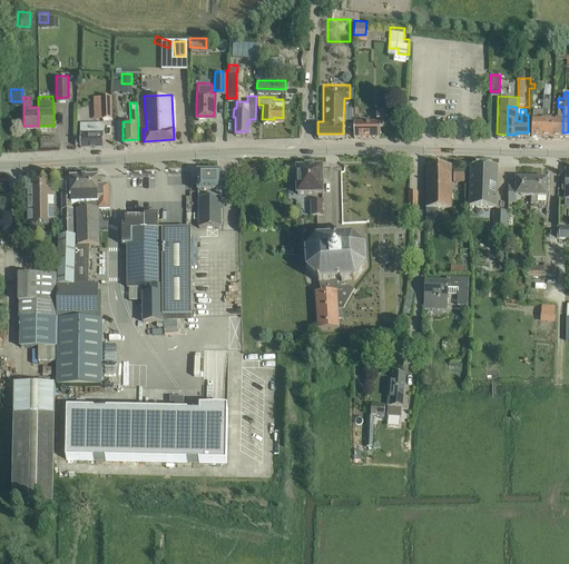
[(540,131),(541,106),(531,106),(530,131),(540,131)]
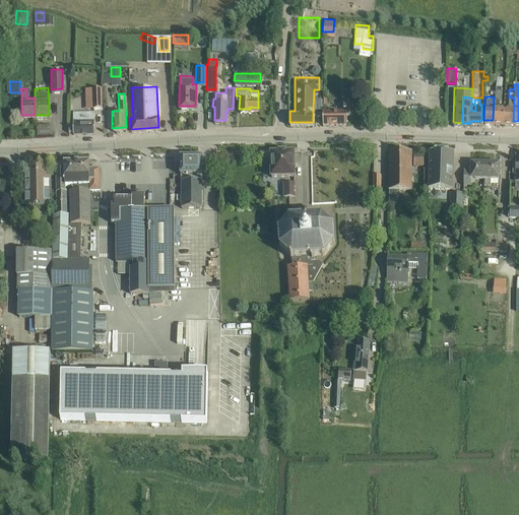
[(499,97),(494,97),(493,120),(503,121),(504,104),(498,103),(499,97)]
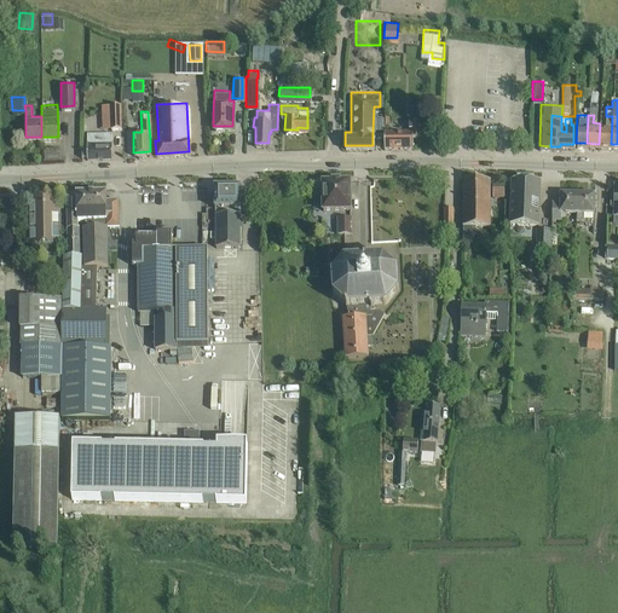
[(600,123),(599,144),(611,144),(612,116),(606,116),(605,123),(600,123)]
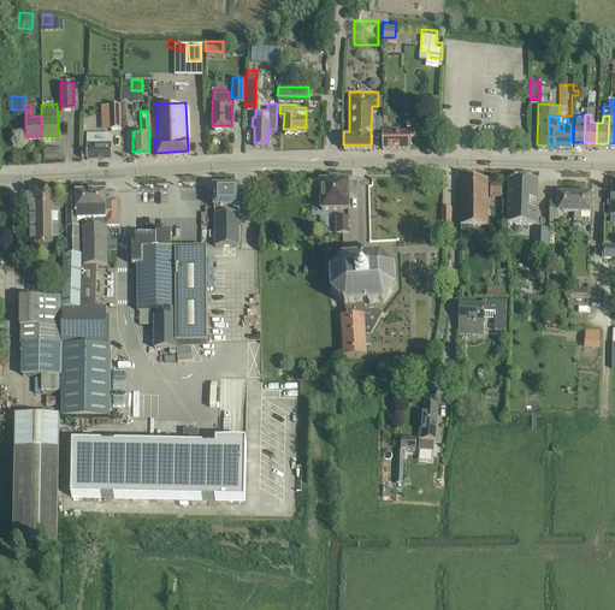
[(380,126),(380,131),(382,143),(409,143),(409,132),(420,132),(420,117),(406,117),(406,126),(380,126)]
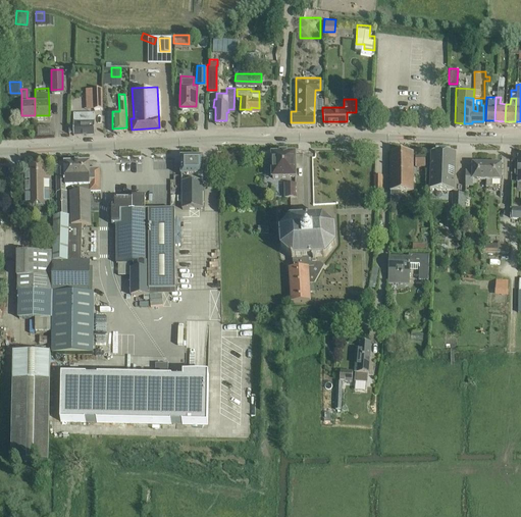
[(72,121),(67,121),(67,130),(72,130),(72,131),(94,131),(94,130),(93,120),(93,115),(93,109),(72,109),(72,115),(72,121)]
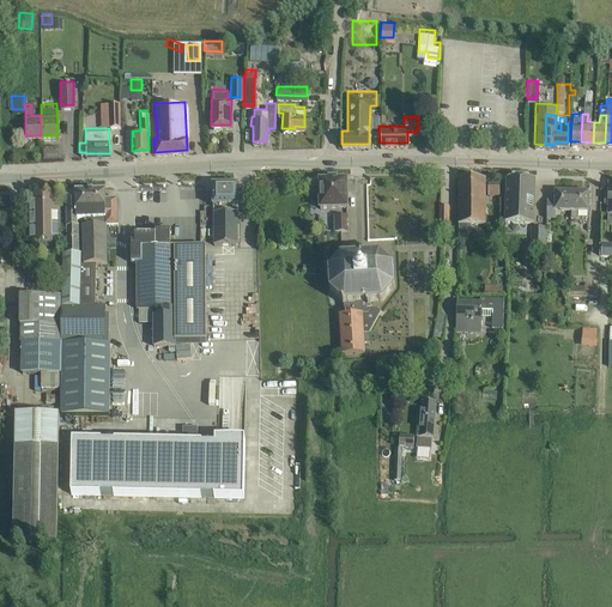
[(484,219),(484,174),(484,173),(458,173),(458,219),(484,219)]
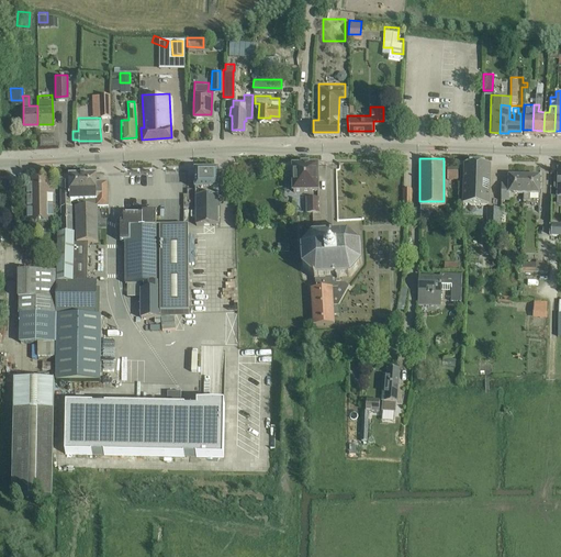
[(463,170),(462,198),(487,199),(489,170),(489,159),(463,159),(463,170)]
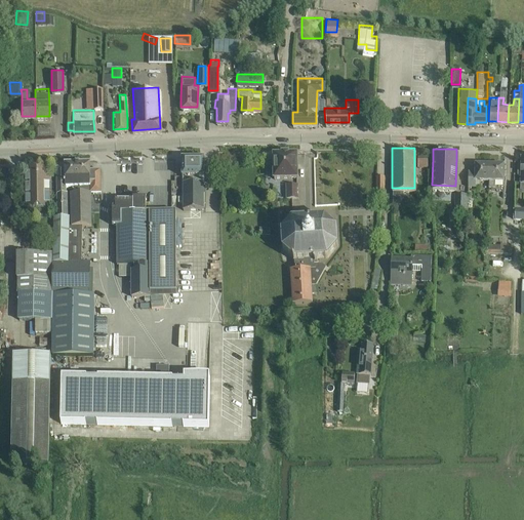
[(295,150),(273,151),(273,174),(296,174),(295,150)]
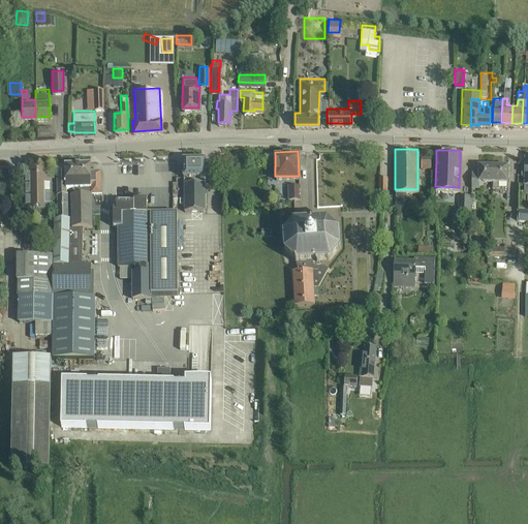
[(205,155),(183,155),(183,174),(185,174),(185,179),(183,179),(184,208),(205,208),(205,179),(203,179),(202,174),(205,174),(205,155)]
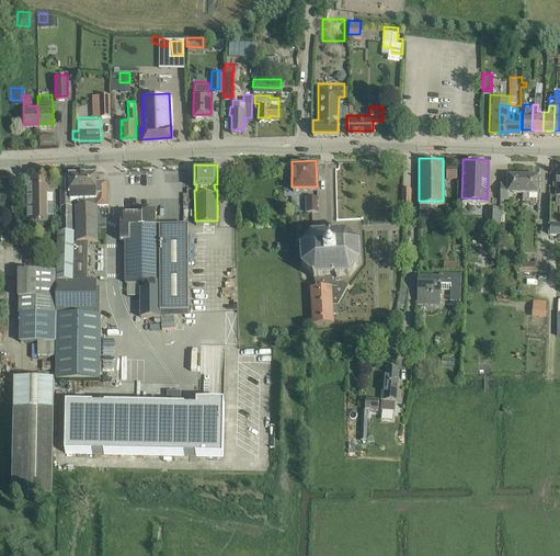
[(69,176),(59,176),(59,186),(60,228),(57,228),(56,267),(55,309),(95,309),(95,275),(87,275),(87,237),(96,237),(95,202),(99,202),(99,207),(107,207),(106,189),(106,178),(95,178),(95,171),(68,172),(69,176)]
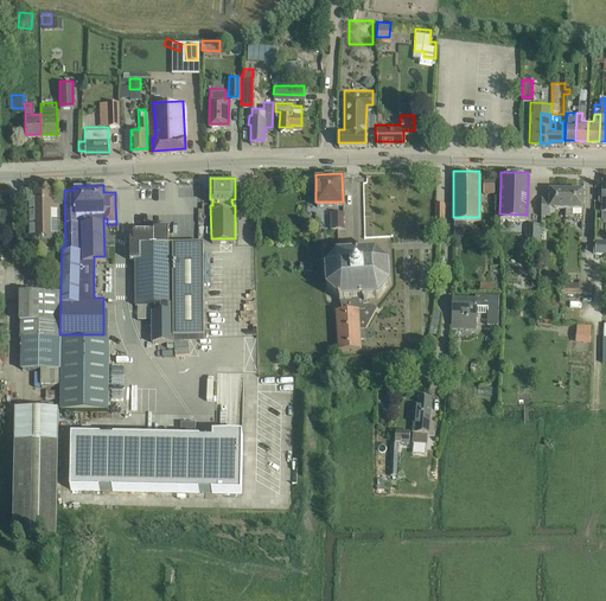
[(565,204),(566,185),(549,185),(548,194),(541,194),(540,211),(554,212),(554,204),(565,204)]
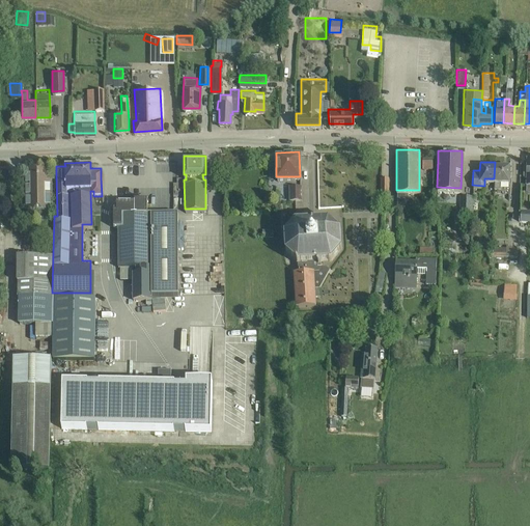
[(494,178),(494,186),(499,186),(499,178),(508,180),(509,163),(495,162),(494,178)]
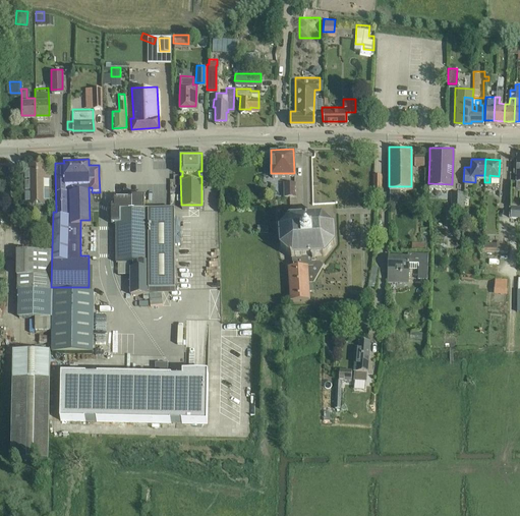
[(50,202),(49,172),(49,162),(23,162),(23,204),(42,203),(42,211),(51,211),(51,202),(50,202)]
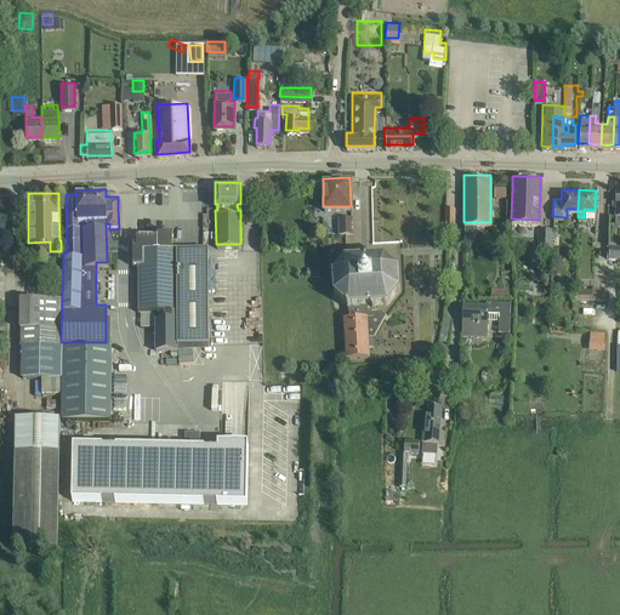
[(351,214),(337,214),(339,229),(351,229),(351,214)]
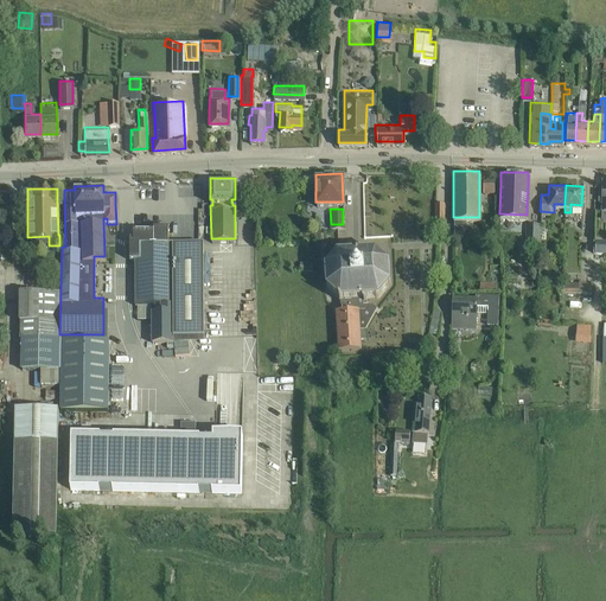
[(538,221),(528,221),(528,248),(538,248),(538,221)]
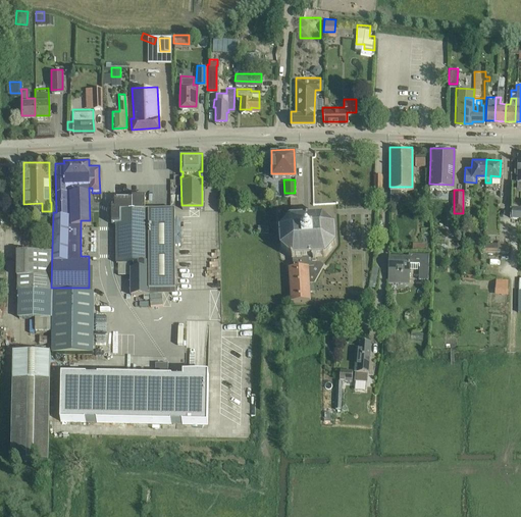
[(129,265),(129,291),(148,291),(148,286),(174,286),(174,205),(144,206),(144,192),(132,192),(132,194),(113,195),(113,200),(112,200),(110,201),(110,219),(115,219),(115,258),(133,258),(133,265),(129,265)]
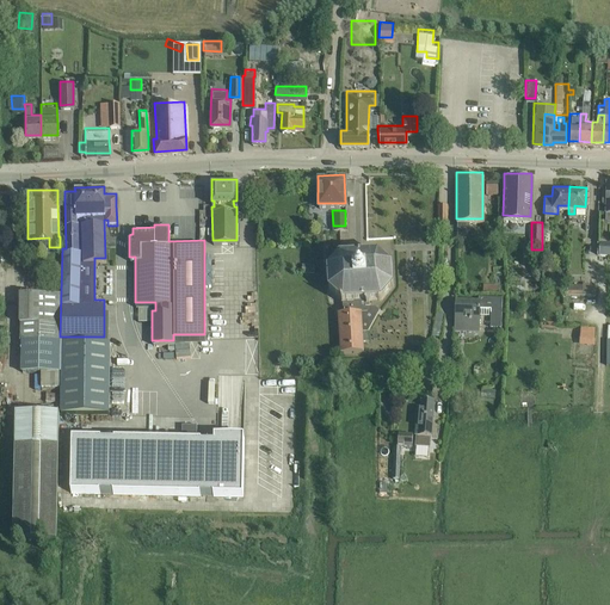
[(340,349),(350,347),(362,347),(362,338),(368,338),(367,327),(379,306),(373,302),(369,302),(369,296),(380,295),(392,281),(390,260),(377,248),(339,251),(327,264),(328,285),(340,295),(339,296),(340,297),(342,296),(343,296),(343,308),(338,308),(340,349)]
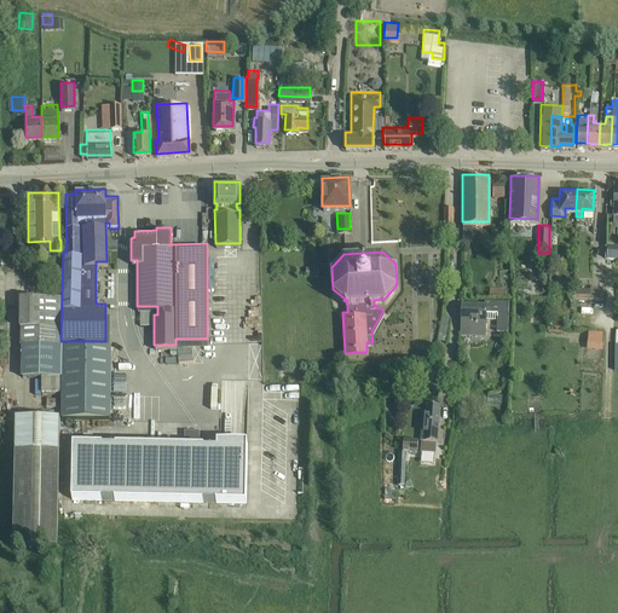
[(590,284),(572,284),(572,294),(590,294),(590,284)]
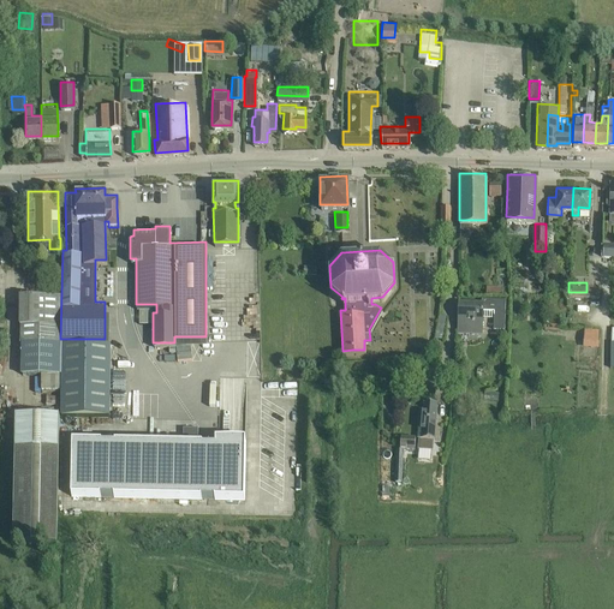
[(60,339),(61,292),(19,292),(19,321),(19,348),(21,348),(22,370),(34,370),(42,370),(59,370),(60,339)]
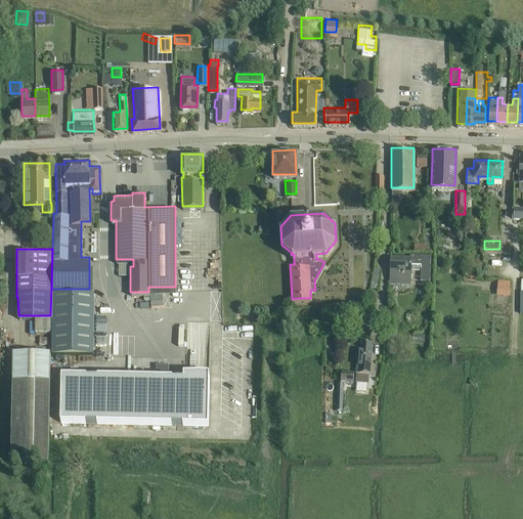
[(410,251),(410,255),(390,254),(389,277),(409,278),(410,261),(420,262),(420,276),(429,277),(430,252),(410,251)]
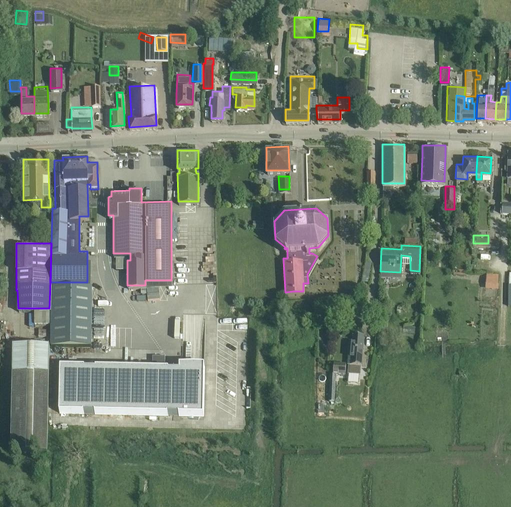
[(486,285),(498,286),(499,271),(486,270),(486,285)]
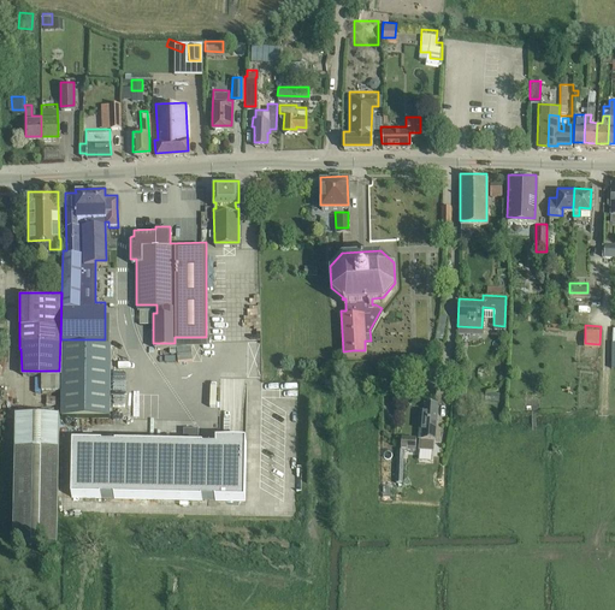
[(59,371),(59,388),(59,413),(107,413),(108,339),(105,339),(60,339),(59,371)]
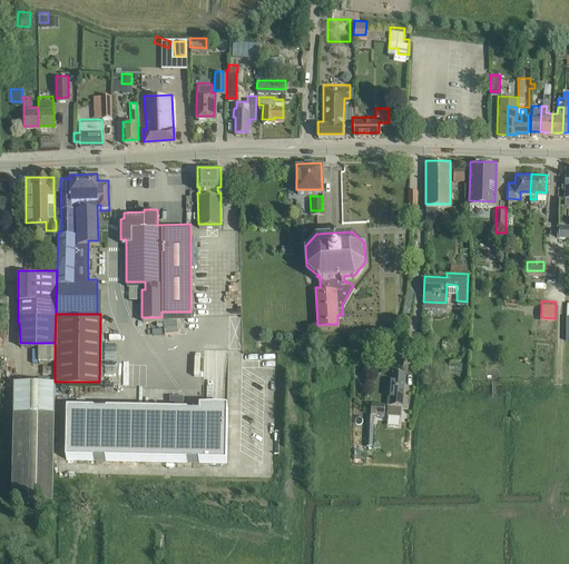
[(55,343),(39,343),(38,358),(55,358),(55,343)]
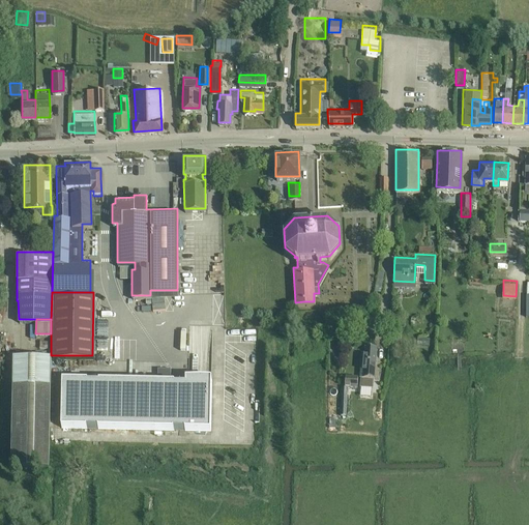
[(364,343),(363,356),(360,356),(359,374),(374,375),(376,344),(364,343)]
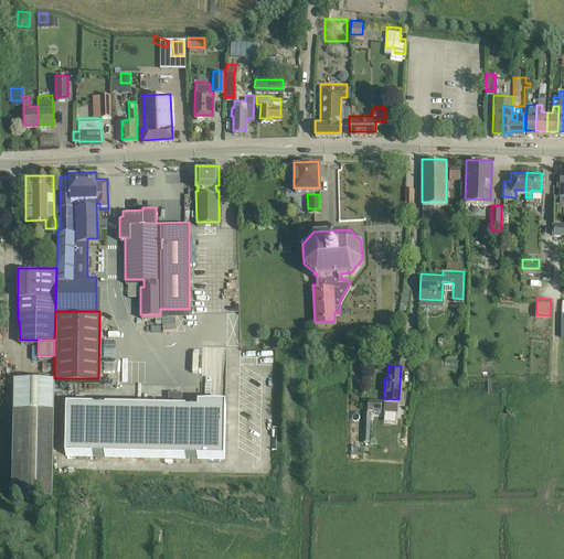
[(51,495),(53,402),(53,376),(14,376),(12,495),(51,495)]
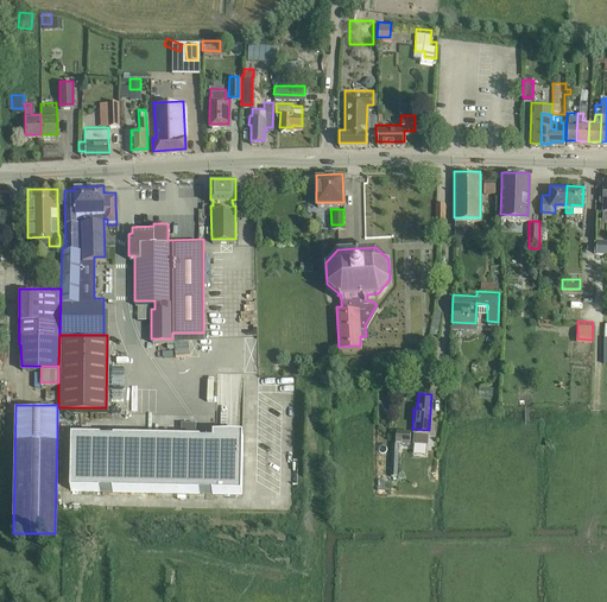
[(410,426),(396,425),(394,438),(410,438),(410,426)]
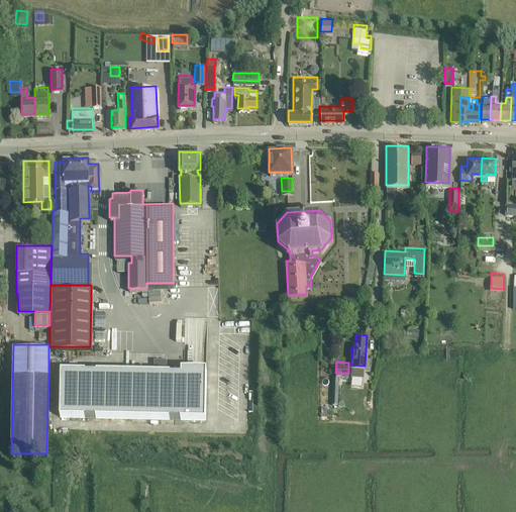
[(60,367),(59,413),(84,413),(95,413),(144,414),(169,415),(169,414),(180,415),(204,416),(205,366),(181,366),(180,370),(170,370),(170,369),(96,368),(85,368),(60,367)]
